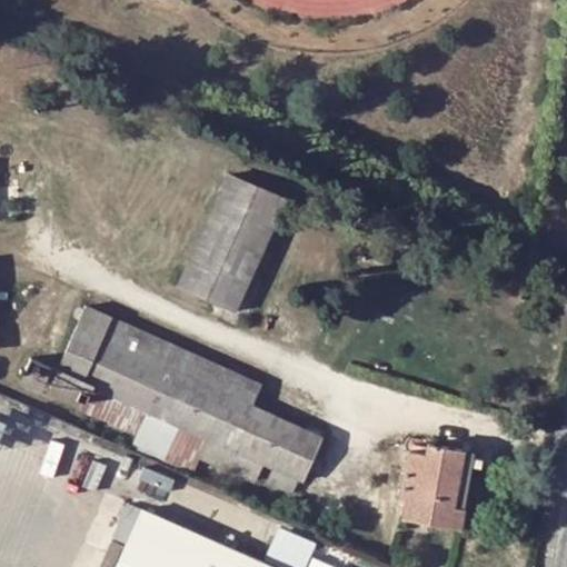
[(179,285),(235,310),(286,200),(230,175),(179,285)]
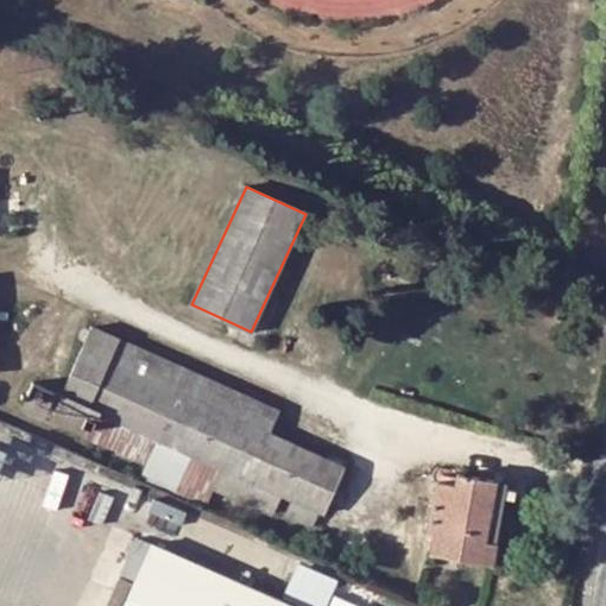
[(269,433),(279,409),(93,327),(44,437),(207,507),(216,486),(275,512),(285,491),(327,510),(346,469),(269,433)]
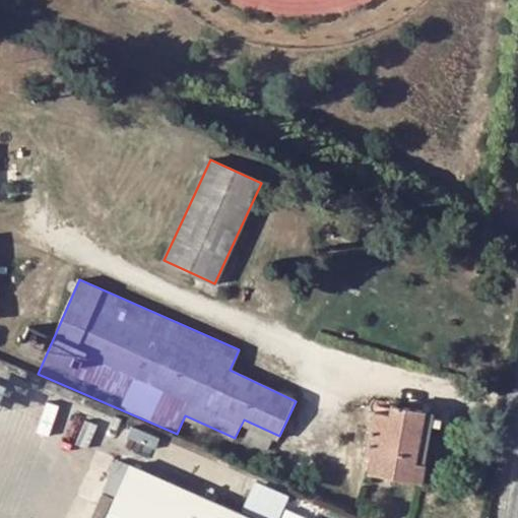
[(369,470),(421,481),(434,414),(376,402),(365,455),(372,457),(369,470)]
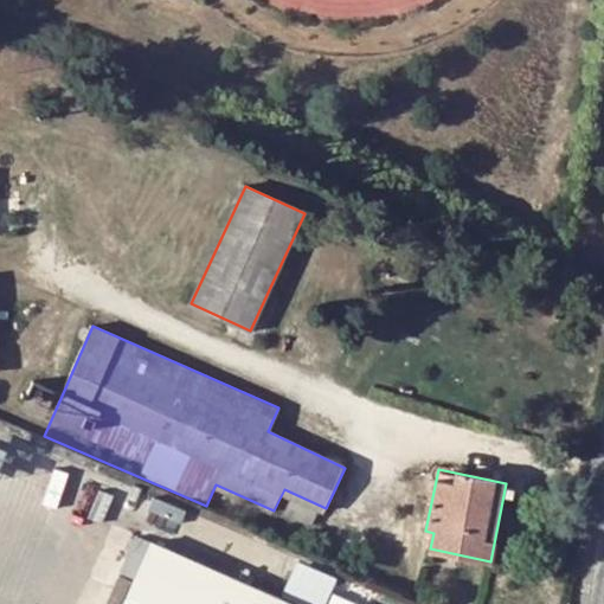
[(314,512),(287,499),(280,514),(307,527),(314,512)]
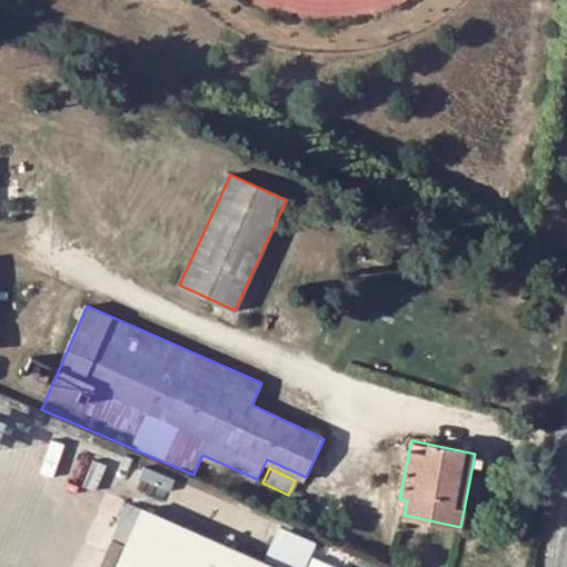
[(281,566),(136,504),(108,566),(281,566)]
